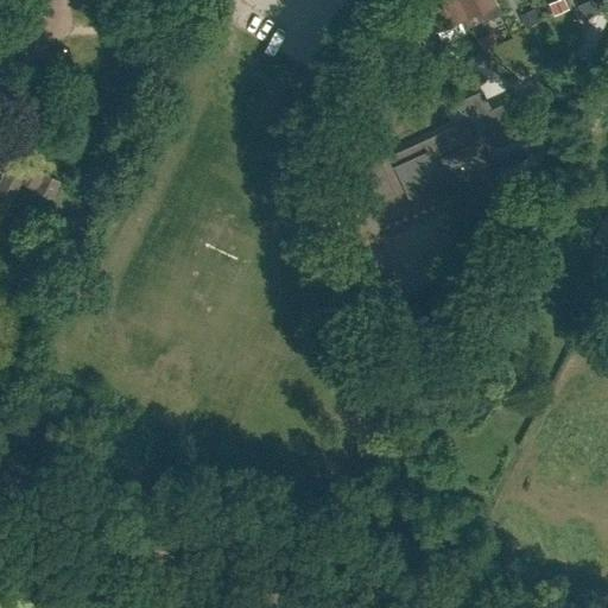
[(411,0),(413,4),(419,6),(424,4),(437,32),(467,18),(458,0),(411,0)]
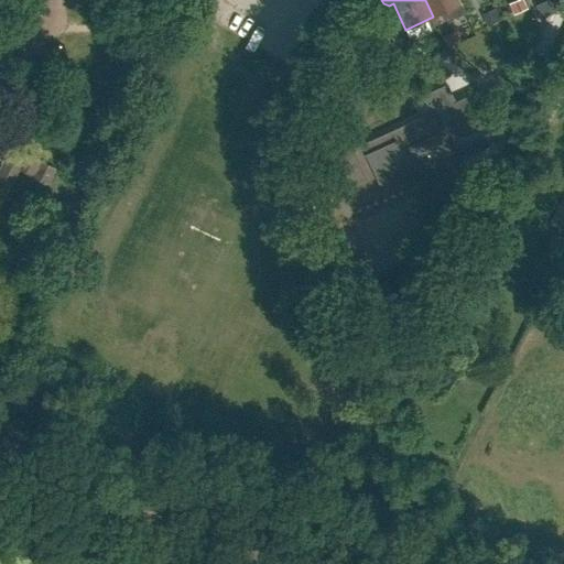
[(425,0),(433,17),(441,13),(443,19),(448,20),(465,12),(459,0),(425,0)]
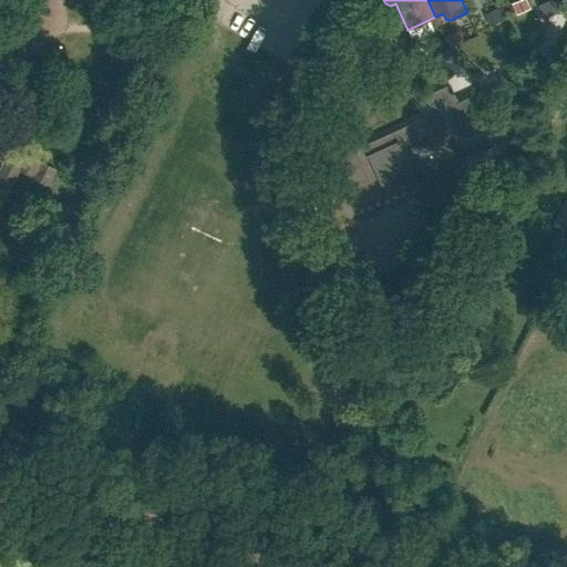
[(450,20),(436,26),(442,42),(455,38),(450,20)]
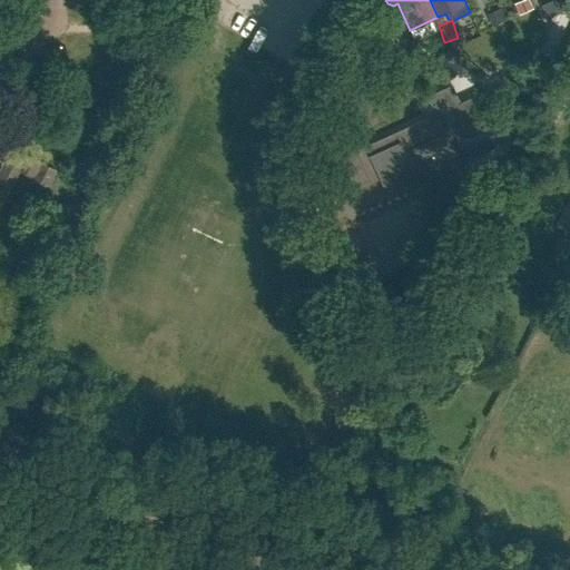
[(469,125),(491,115),(481,91),(446,107),(439,89),(419,98),(428,116),(356,149),(355,148),(325,163),(340,193),(359,184),(361,187),(380,178),(383,185),(402,176),(403,179),(423,170),(425,177),(444,169),(446,173),(467,163),(451,130),(468,123),(469,125)]
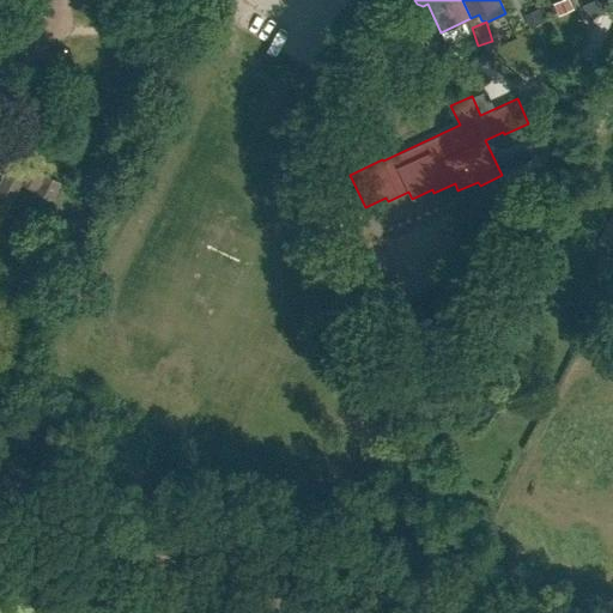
[(0,223),(20,184),(5,175),(0,183),(0,223)]
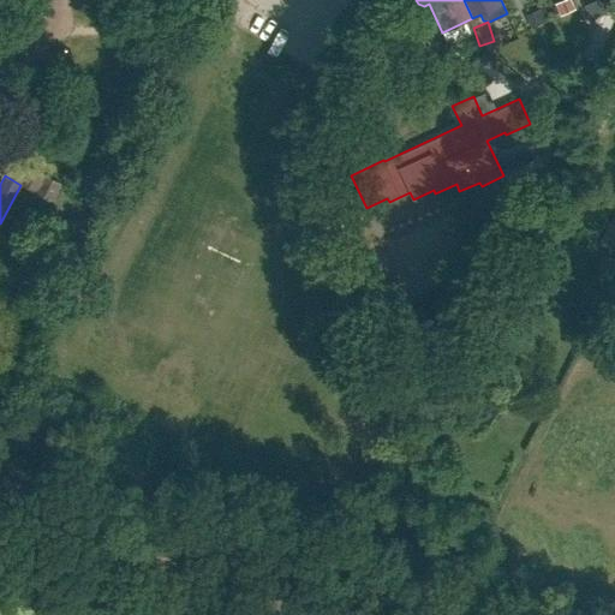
[(60,185),(45,177),(36,192),(52,201),(60,185)]
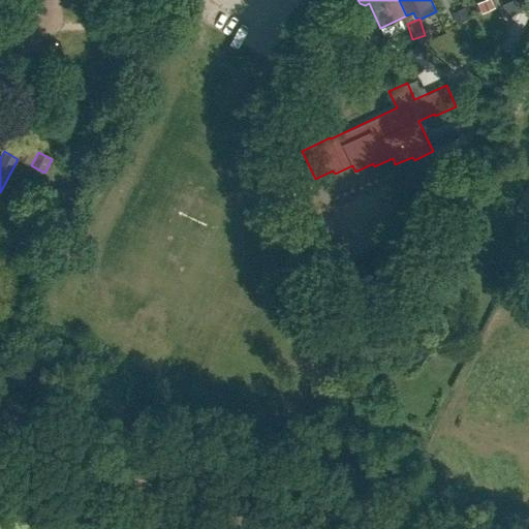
[(437,173),(438,172),(444,168),(439,158),(439,157),(432,161),(437,173)]
